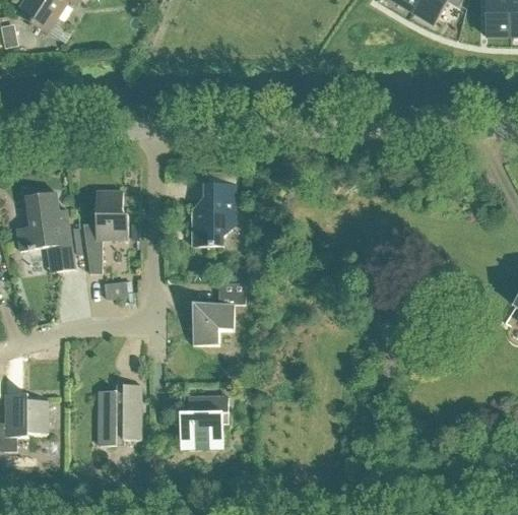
[(75,3),(77,0),(23,0),(15,13),(46,33),(67,0),(71,0),(75,3)]
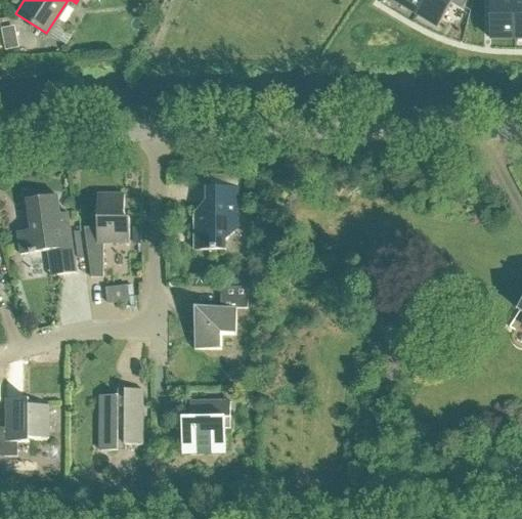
[(394,0),(415,12),(422,0),(394,0)]
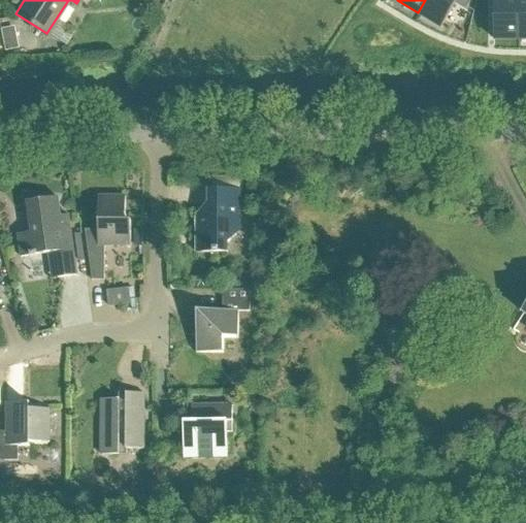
[(425,0),(418,12),(438,24),(452,1),(462,7),(466,0),(425,0)]
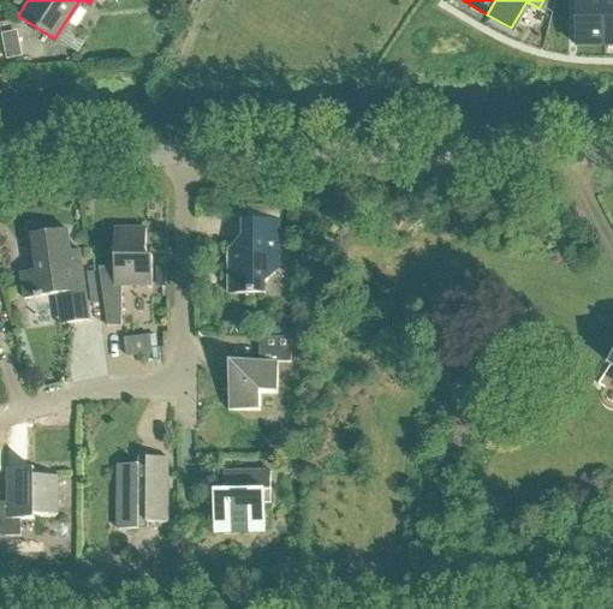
[(573,0),(573,42),(583,42),(601,42),(601,0),(573,0)]
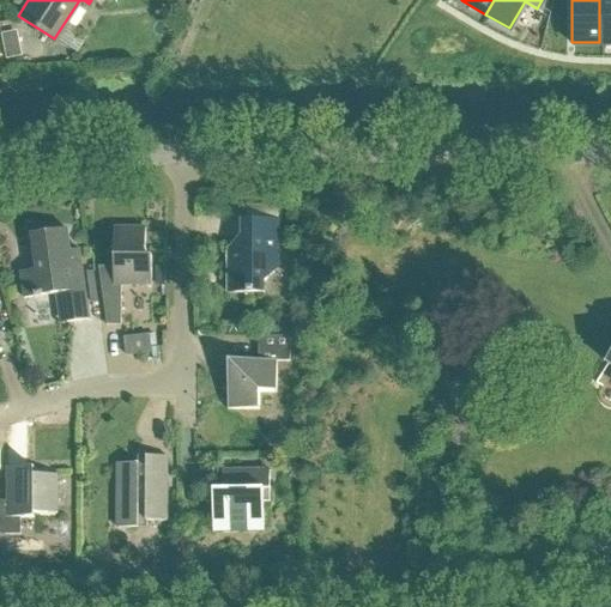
[(599,0),(599,42),(599,43),(610,42),(610,0),(599,0)]
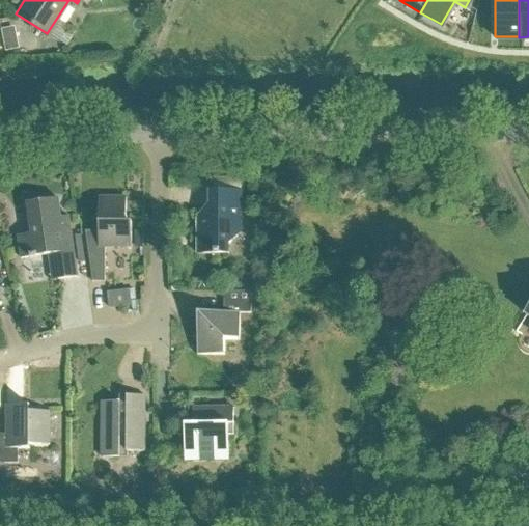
[(18,44),(14,21),(0,23),(0,27),(4,46),(18,44)]
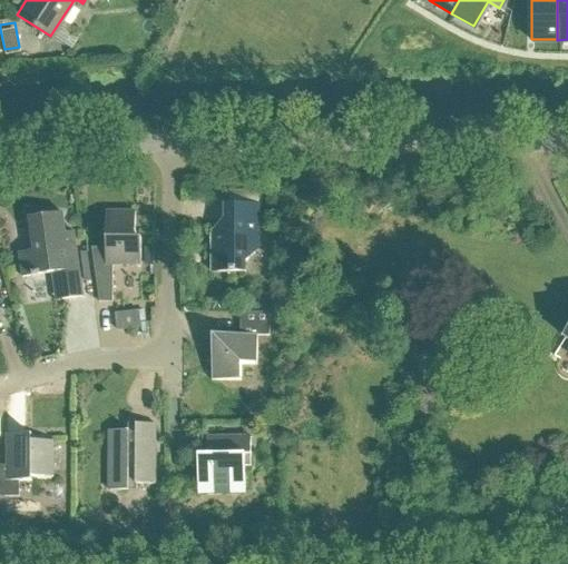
[(243,268),(243,258),(256,245),(256,201),(223,201),(223,216),(215,225),(215,244),(209,245),(209,268),(243,268)]
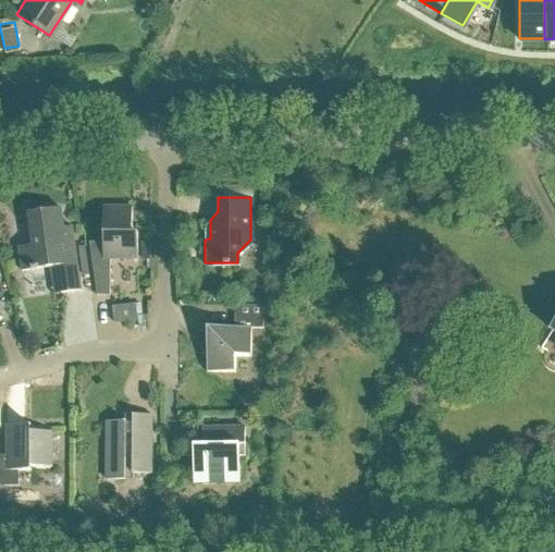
[(136,256),(136,230),(130,230),(130,204),(106,204),(101,208),(101,238),(87,238),(95,292),(108,292),(108,256),(136,256)]
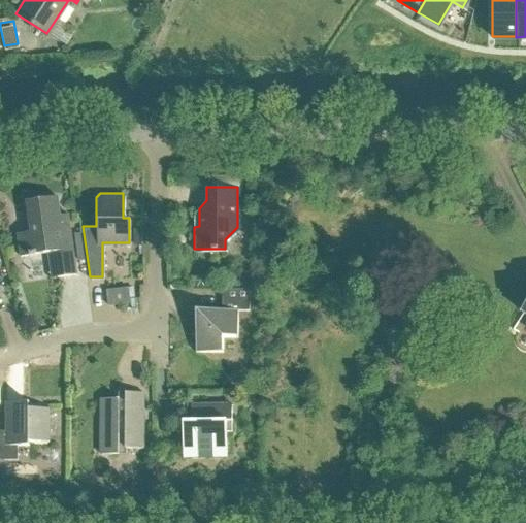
[(58,213),(56,194),(25,198),(30,229),(17,231),(20,254),(53,250),(56,274),(75,272),(66,211),(58,213)]
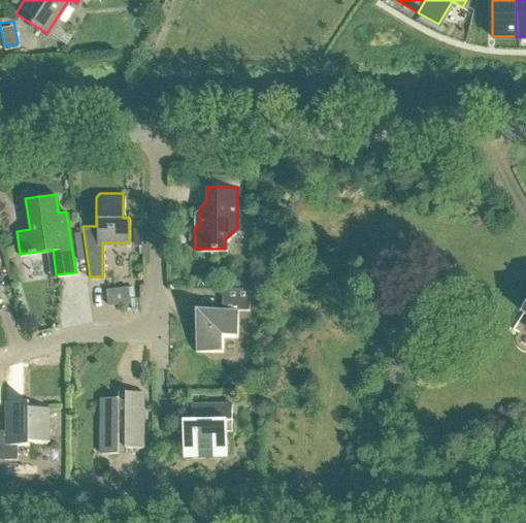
[(221,279),(221,286),(244,286),(244,269),(237,269),(237,279),(221,279)]
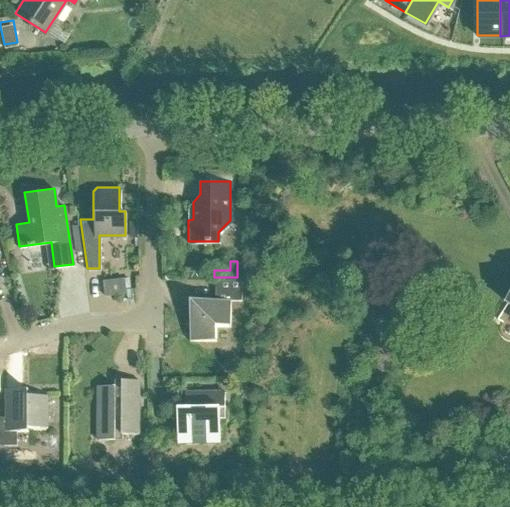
[(123,273),(102,276),(104,292),(125,289),(123,273)]
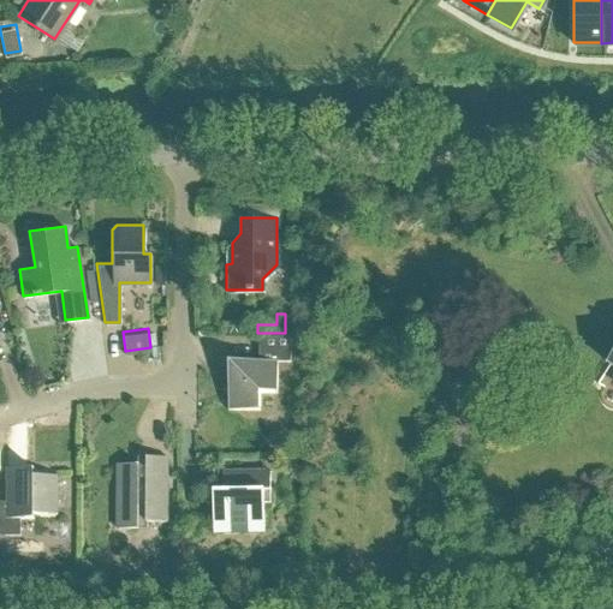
[(289,358),(289,346),(289,333),(285,333),(257,333),(257,358),(226,358),(226,407),(259,407),(259,389),(275,389),(275,358),(289,358)]
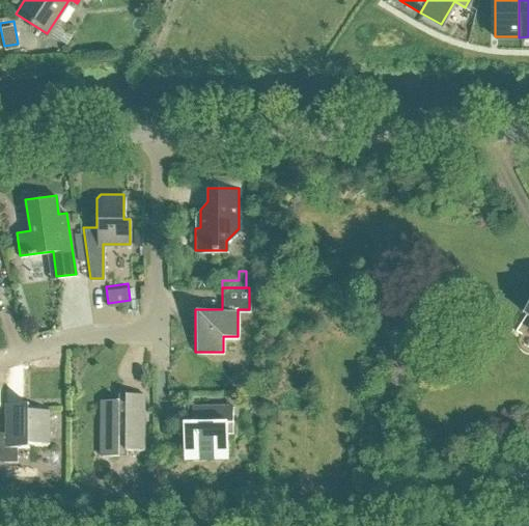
[(142,448),(143,392),(124,392),(124,398),(100,397),(100,453),(126,453),(126,447),(142,448)]
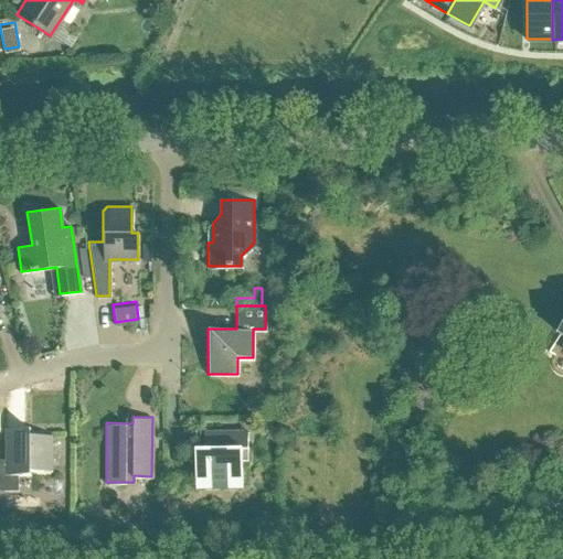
[(30,433),(30,427),(4,427),(4,457),(0,457),(0,488),(17,488),(17,473),(30,473),(30,469),(51,469),(51,433),(30,433)]
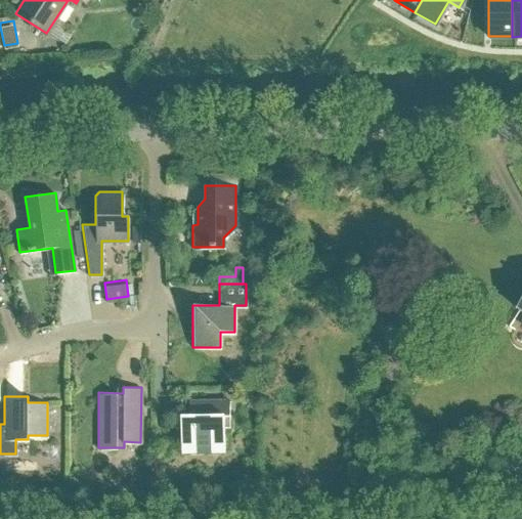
[(180,450),(223,450),(223,426),(228,426),(228,398),(187,398),(188,425),(180,425),(180,450)]
